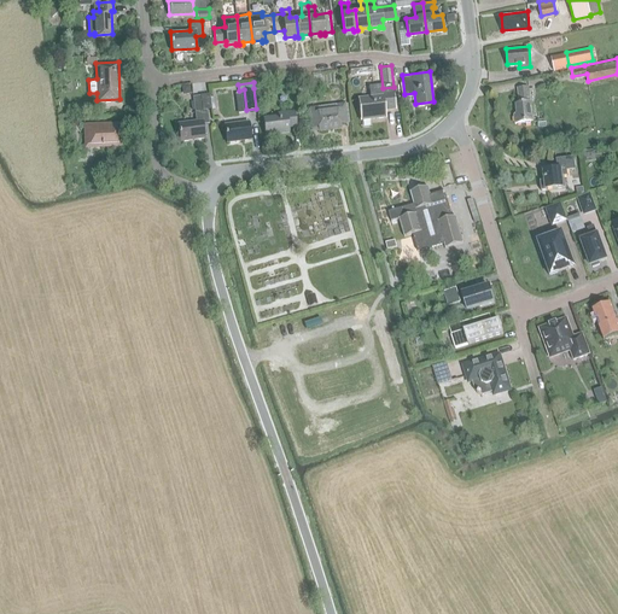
[(530,100),(528,85),(517,86),(519,101),(516,101),(517,112),(513,112),(514,121),(532,120),(530,100)]
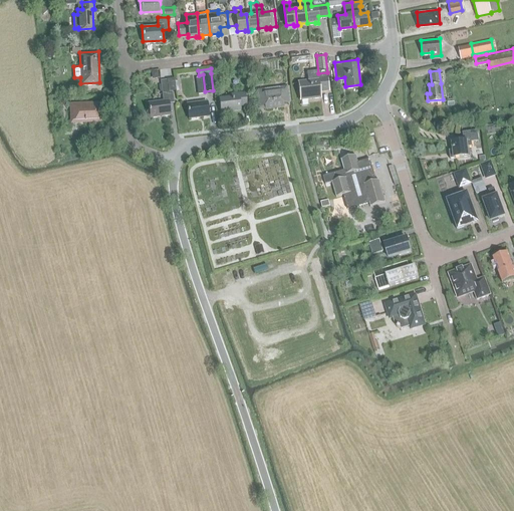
[(328,88),(326,74),(317,75),(318,77),(297,80),(299,98),(320,95),(320,89),(328,88)]
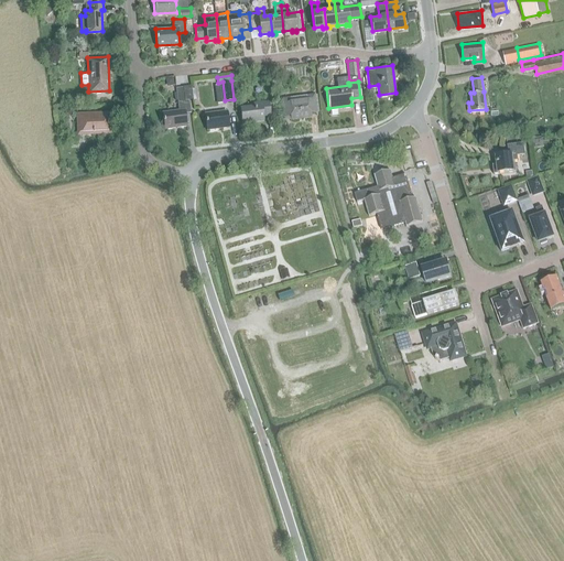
[(175,86),(176,90),(174,90),(174,98),(177,98),(179,108),(162,110),(164,127),(186,123),(185,111),(191,110),(188,98),(184,98),(183,85),(175,86)]
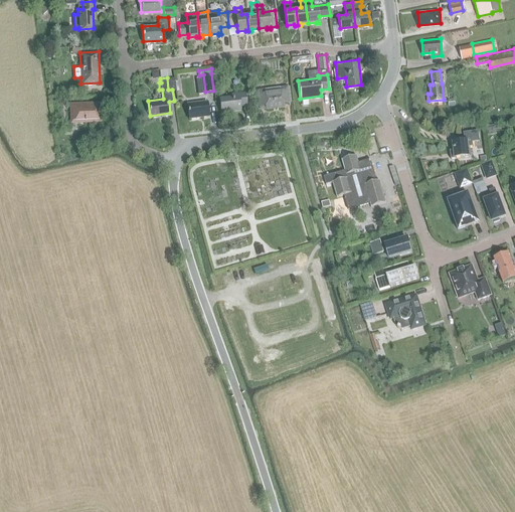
[(289,102),(288,100),(292,100),(290,83),(258,88),(260,105),(265,105),(265,108),(284,105),(284,102),(289,102)]
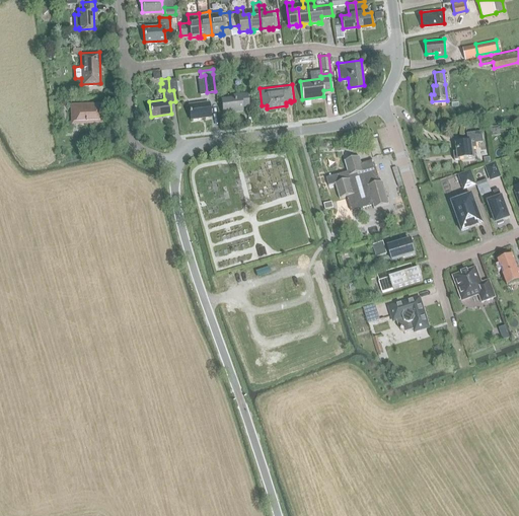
[(248,104),(246,91),(233,92),(233,95),(221,97),(222,112),(242,109),(242,104),(248,104)]
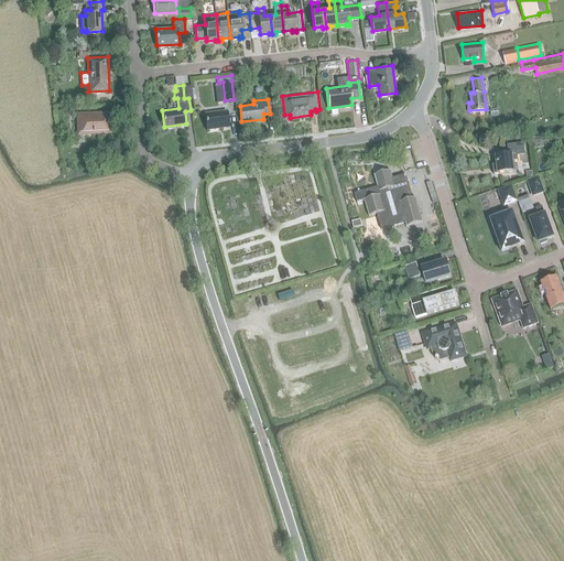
[(229,126),(227,109),(205,111),(206,128),(229,126)]
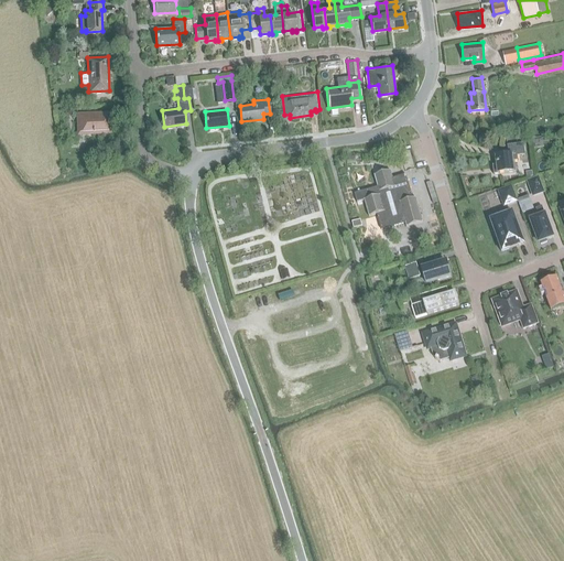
[(111,131),(110,110),(76,111),(77,132),(111,131)]
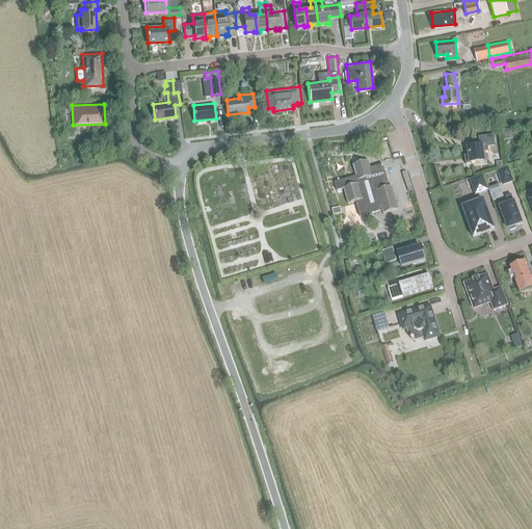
[(495,143),(494,133),(478,135),(479,143),(468,146),(469,153),(464,154),(466,162),(486,159),(485,150),(488,149),(487,144),(495,143)]
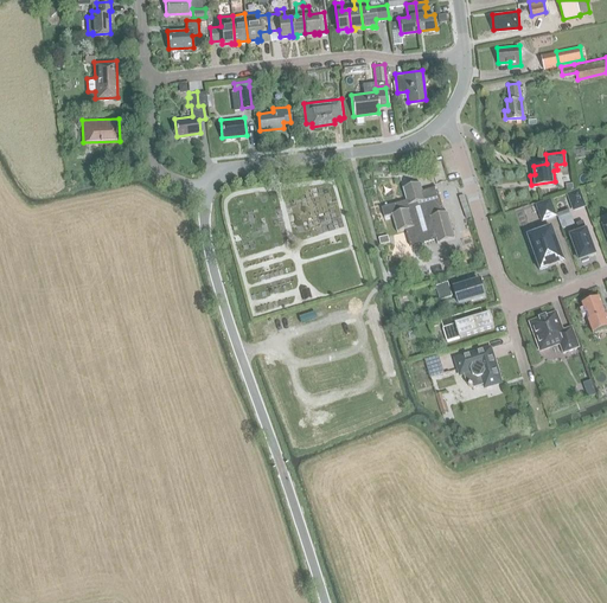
[(422,190),(420,180),(402,186),(406,199),(381,206),(384,215),(391,212),(396,230),(406,228),(410,244),(435,237),(436,242),(454,236),(447,210),(443,211),(438,187),(436,186),(435,186),(435,185),(422,190)]
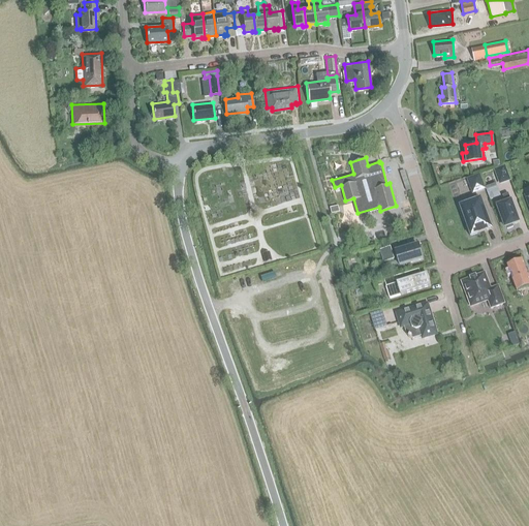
[(509,178),(504,164),(495,167),(499,181),(509,178)]
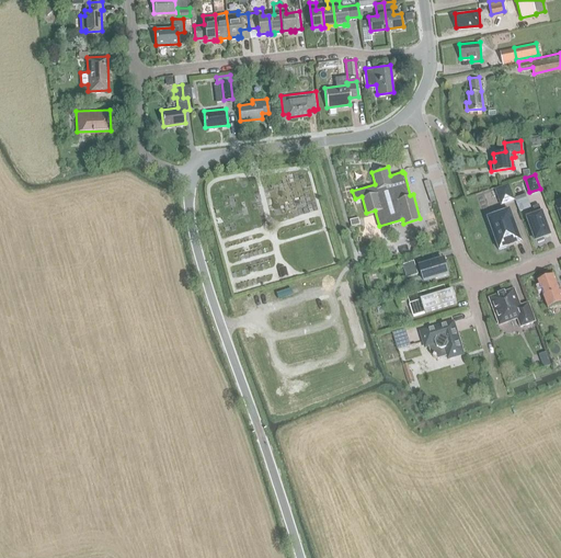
[(431,178),(426,180),(431,198),(436,197),(431,178)]
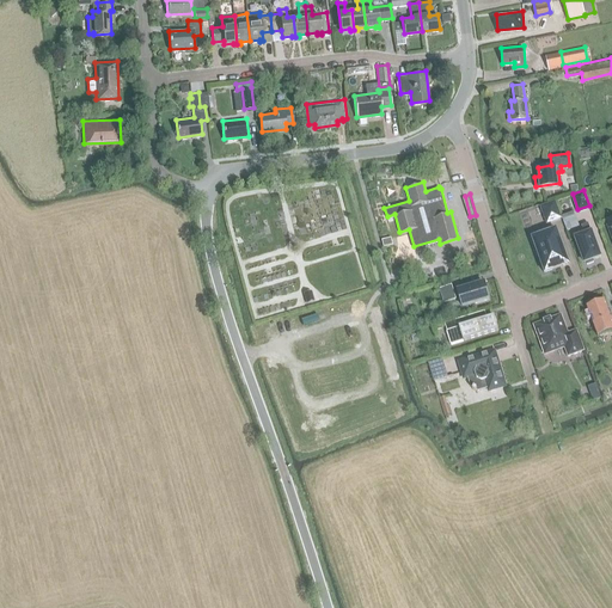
[(560,215),(555,200),(540,204),(546,220),(560,215)]
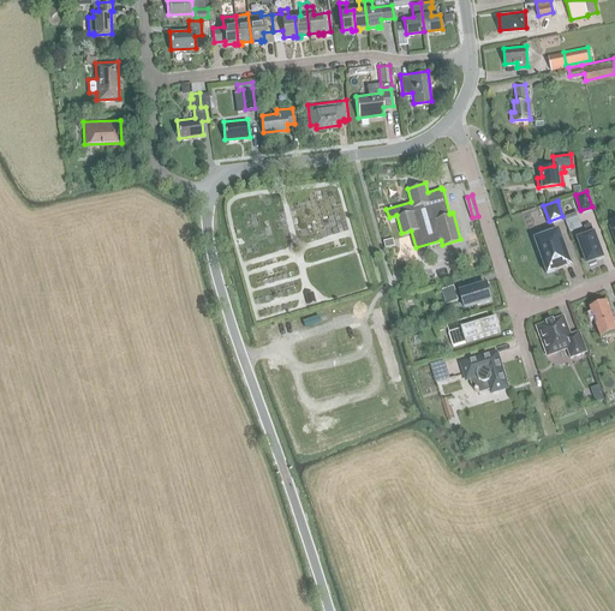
[(566,215),(572,229),(584,225),(578,210),(566,215)]
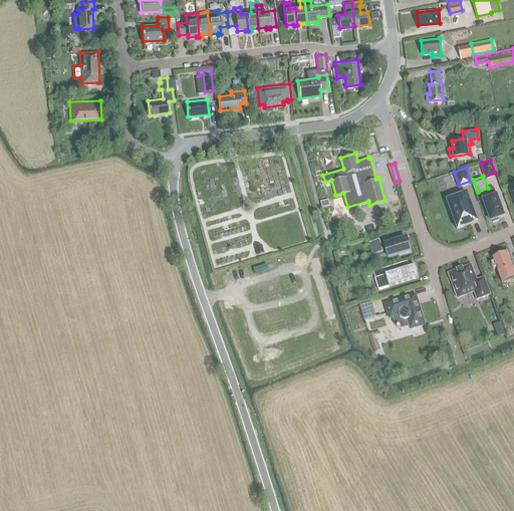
[(504,214),(493,186),(488,188),(491,195),(483,198),(491,219),(492,218),(492,220),(498,218),(497,216),(504,214)]
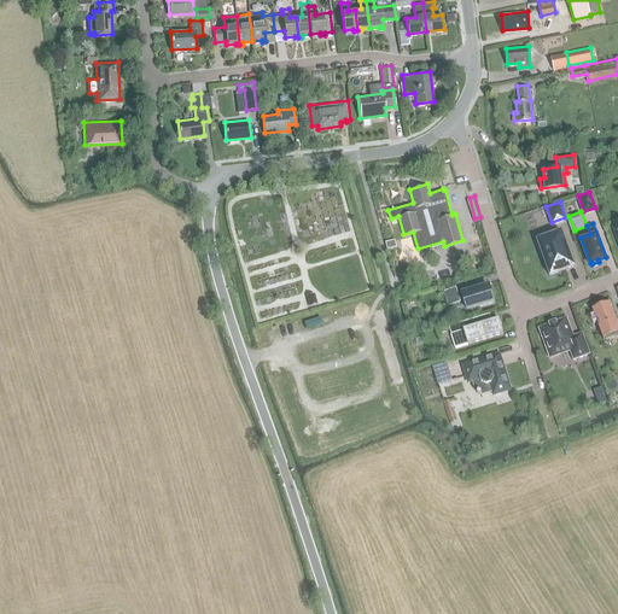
[(567,243),(563,231),(538,239),(544,253),(542,253),(548,273),(572,264),(565,243),(567,243)]
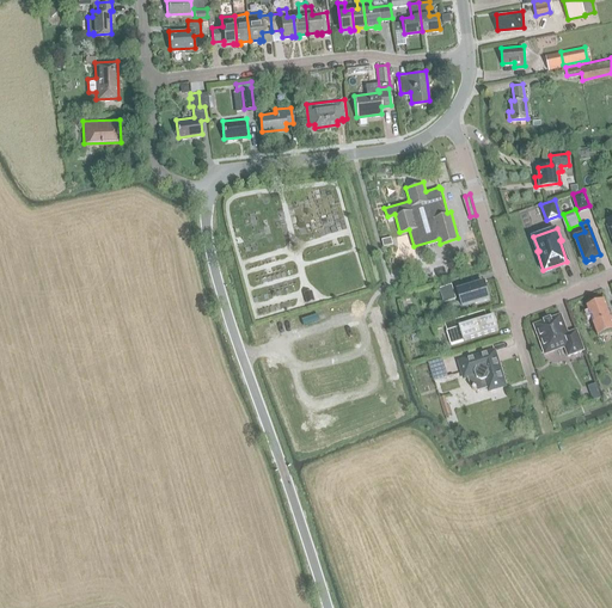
[(391,234),(381,237),(383,244),(392,241),(391,234)]
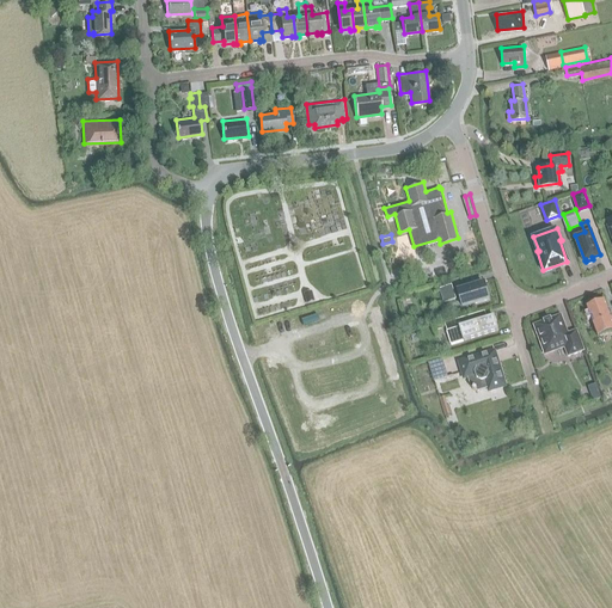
[(489,296),(483,281),(458,289),(463,305),(489,296)]
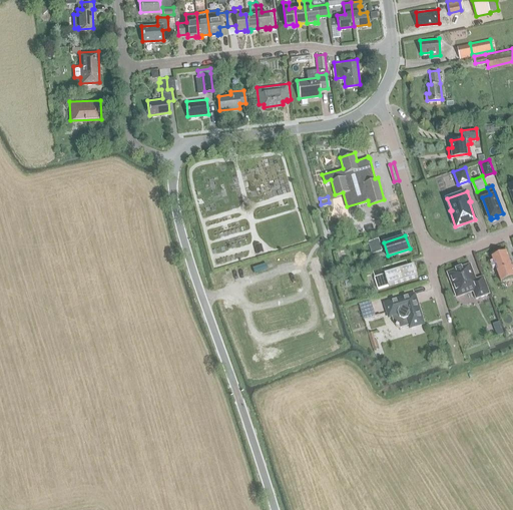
[(382,248),(379,236),(368,239),(372,251),(382,248)]
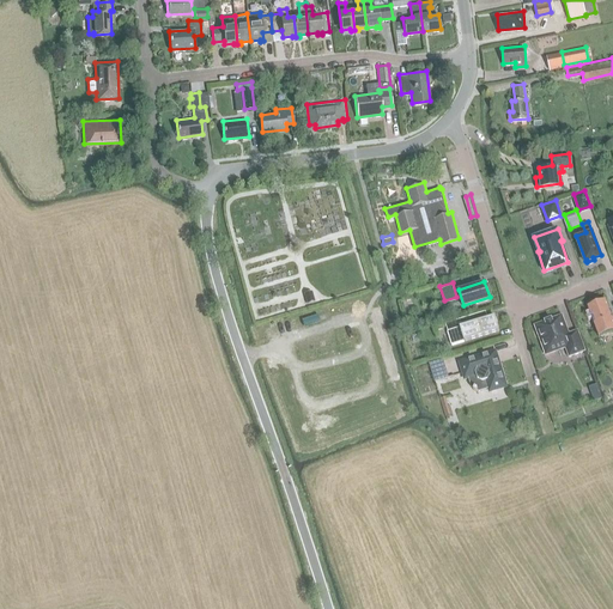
[(314,299),(311,288),(304,291),(307,302),(314,299)]
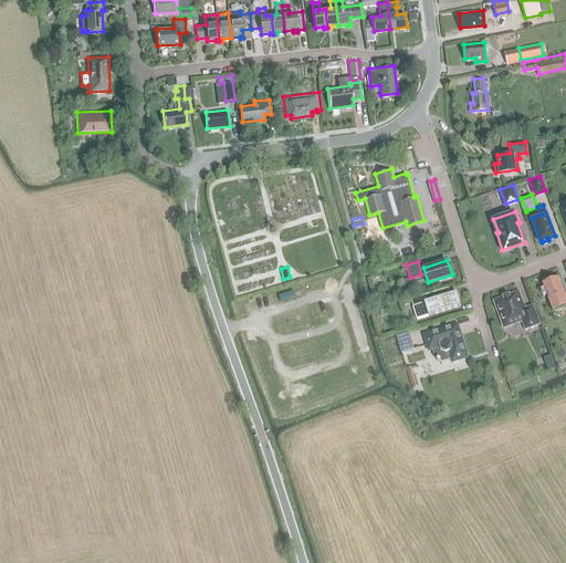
[(565,303),(565,295),(558,275),(542,281),(553,309),(565,303)]
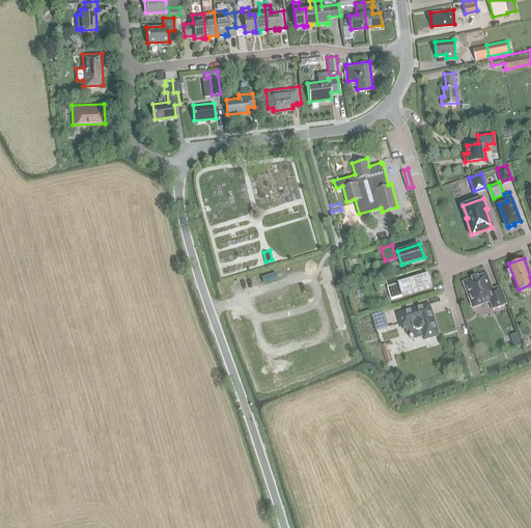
[(432,284),(428,273),(398,282),(401,294),(432,284)]
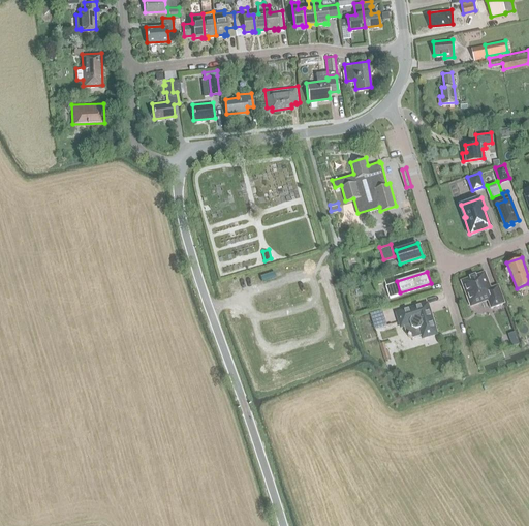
[(490,286),(484,272),(475,275),(475,274),(469,276),(470,277),(462,279),(463,282),(462,284),(463,287),(465,288),(471,304),(488,298),(491,306),(504,301),(498,284),(490,286)]
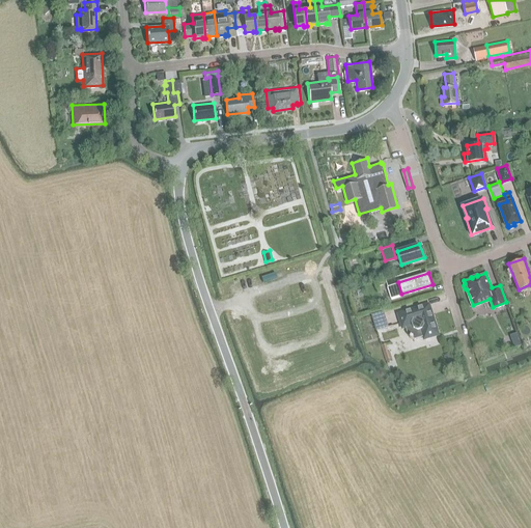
[(440,334),(429,302),(396,311),(401,328),(406,327),(408,334),(414,337),(422,335),(423,339),(440,334)]
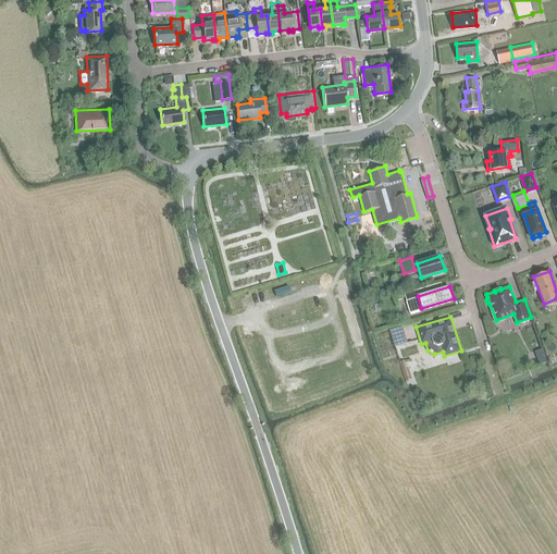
[(407,342),(403,324),(390,329),(395,345),(407,342)]
